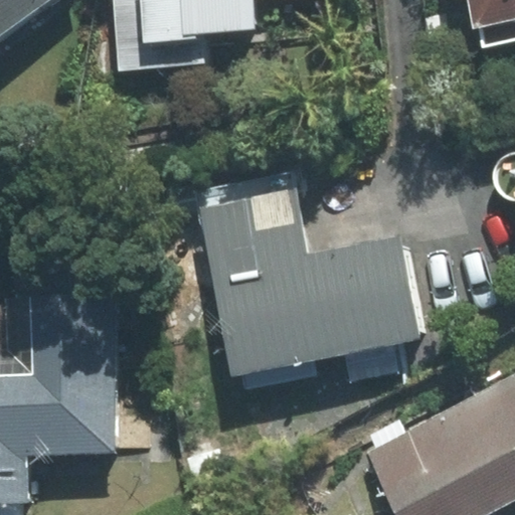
[(0,0),(0,53),(66,0),(0,0)]
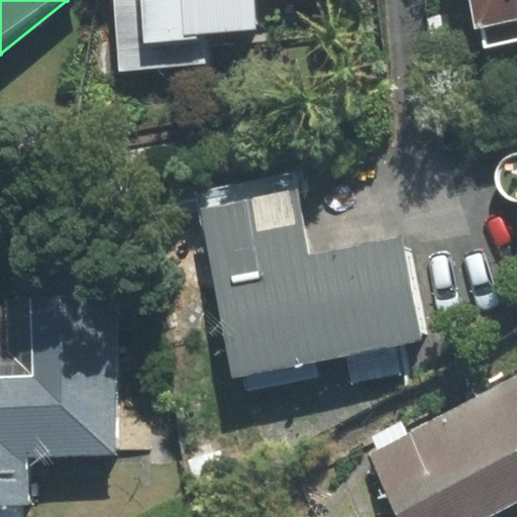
[(174,0),(177,60),(253,57),(252,11),(351,7),(350,0),(174,0)]
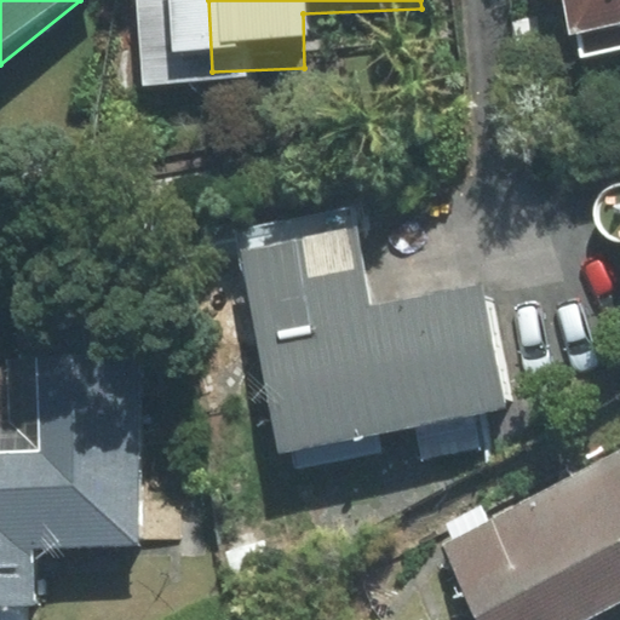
[(619,0),(550,0),(567,87),(619,76),(619,0)]
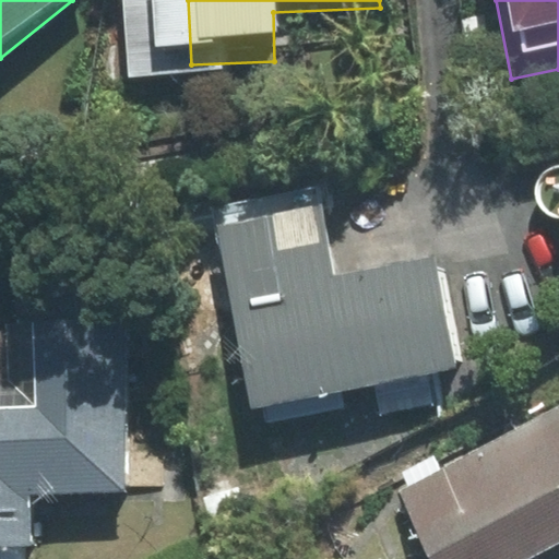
[(318,190),(209,210),(247,433),(459,396),(438,273),(335,290),(318,190)]
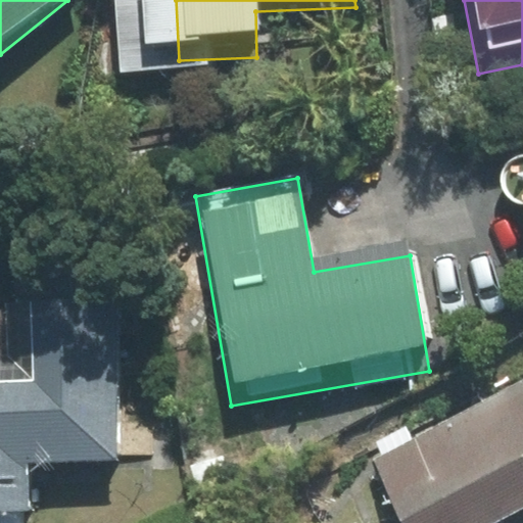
[(0,522),(32,522),(31,476),(117,474),(114,311),(28,313),(29,377),(0,377),(0,522)]
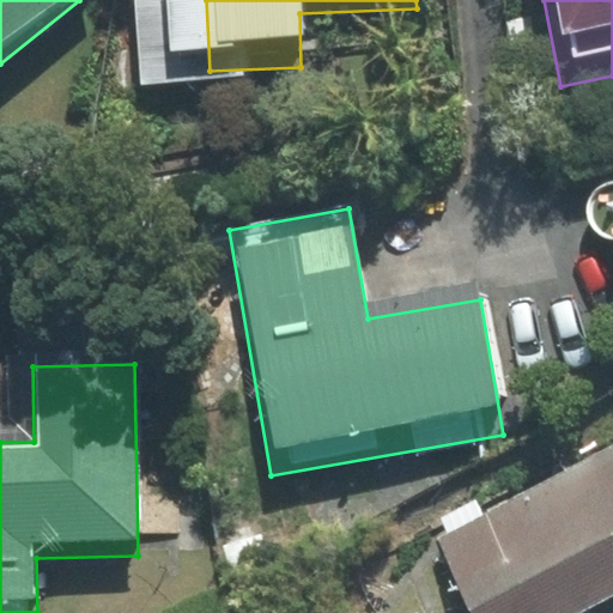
[(473,612),(576,612),(612,594),(612,441),(432,534),(473,612)]
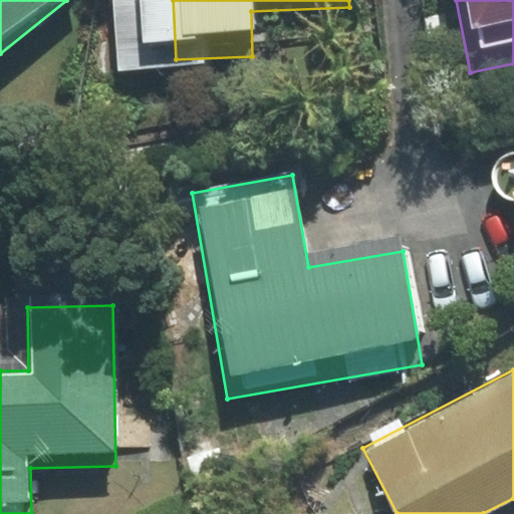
All buildings are outlined.
